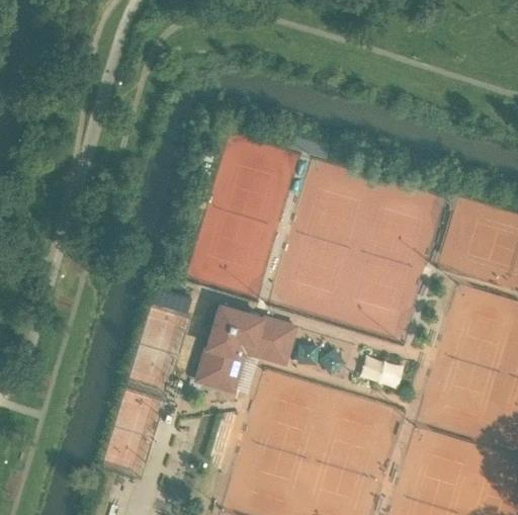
[(293,138),(289,151),(305,155),(325,161),(329,148),(293,138)]
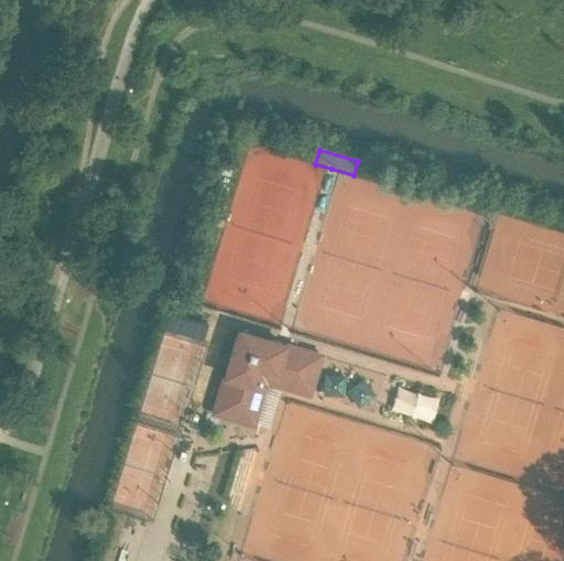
[(171,320),(166,335),(201,346),(205,331),(171,320)]
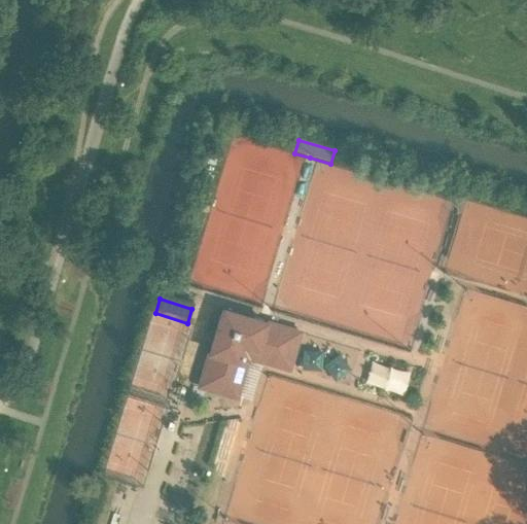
[(223,313),(212,349),(202,384),(237,395),(248,359),(283,370),(294,335),(223,313)]
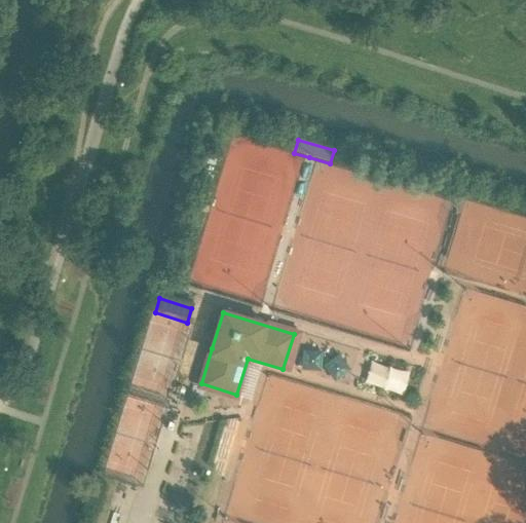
[(405,390),(409,369),(371,363),(368,385),(405,390)]
